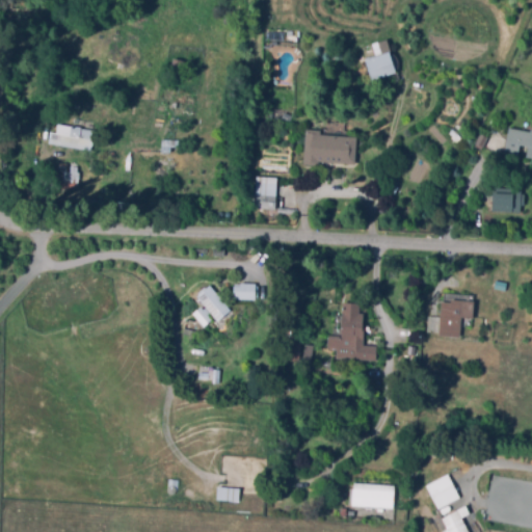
[(369,61),(395,54),(400,75),(374,82),(369,61)]
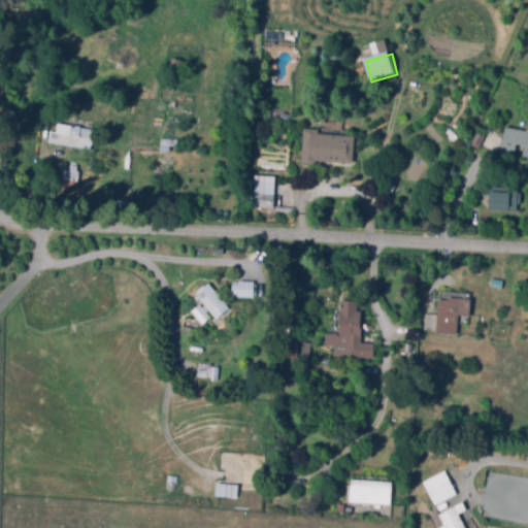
[(177,77),(170,74),(174,62),(182,64),(177,77)]
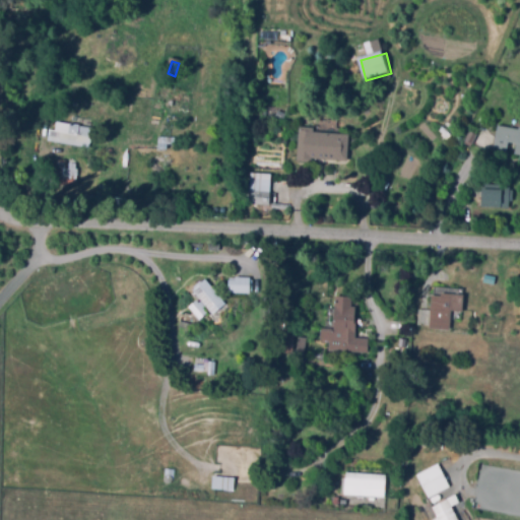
[(90,143),(52,138),(53,130),(66,132),(67,123),(92,126),(90,143)]
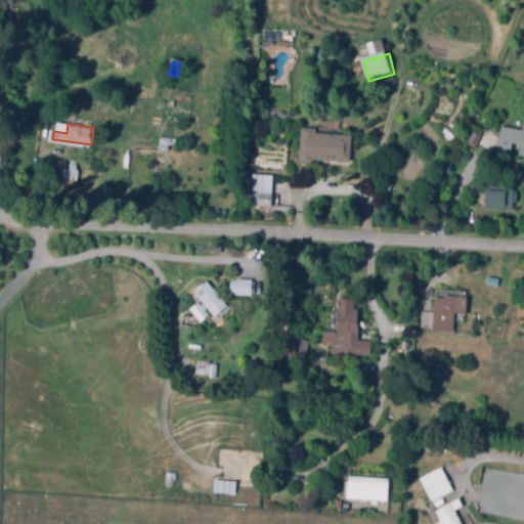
[(523,144),(513,143),(512,153),(498,150),(501,126),(523,129),(523,144)]
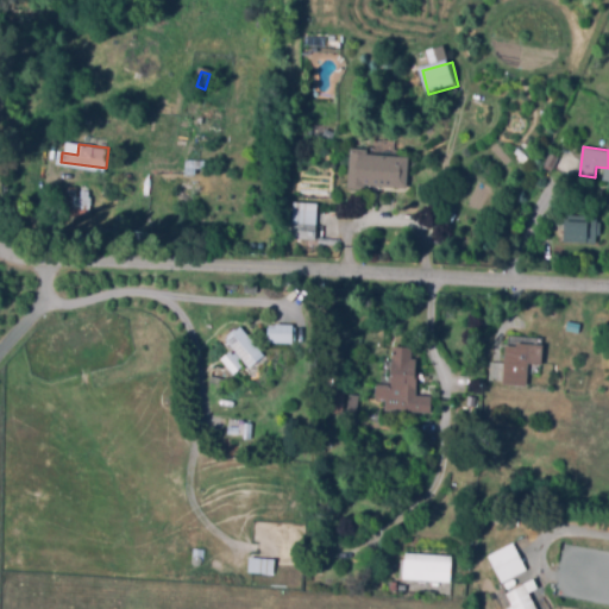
[(364,190),(347,189),(350,148),(368,149),(368,155),(408,156),(407,188),(364,186),(364,190)]
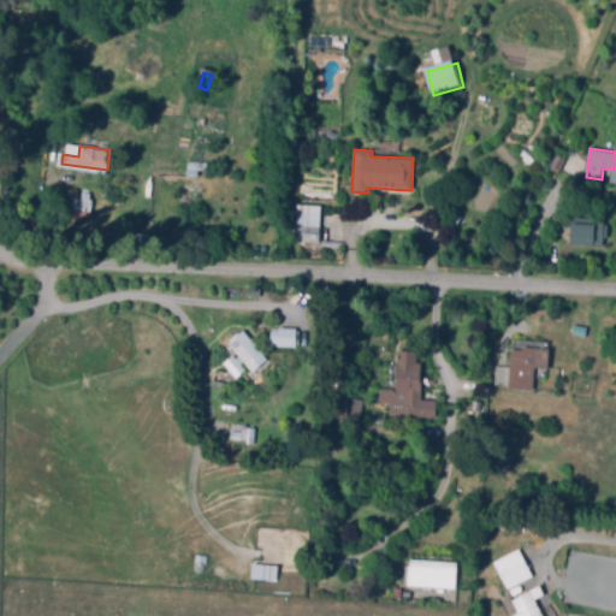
[(90,209),(70,211),(70,199),(82,199),(82,189),(90,189),(90,209)]
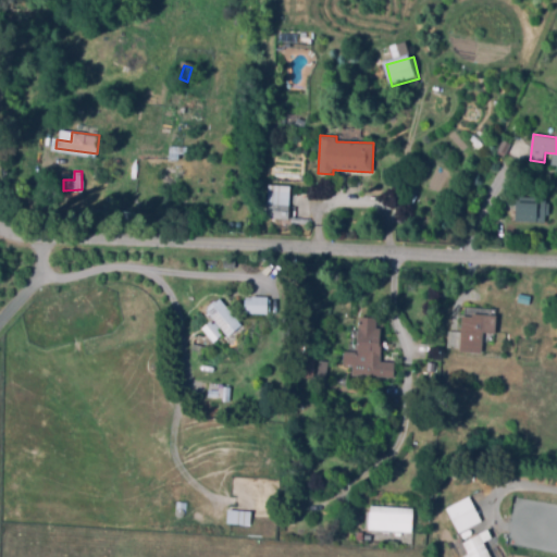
[(289,219),(265,218),(268,184),(291,185),(289,219)]
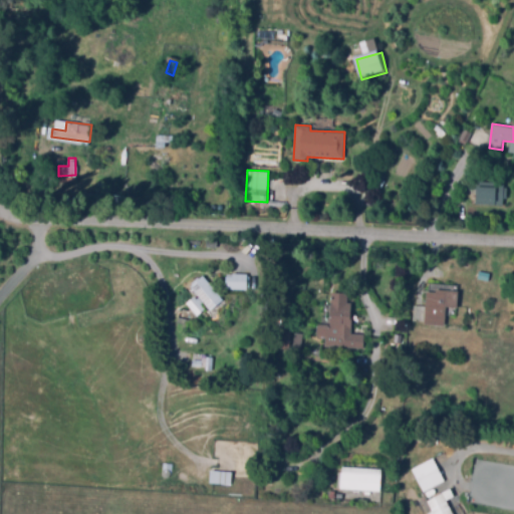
[(474,204),(503,205),(504,184),(475,183),(474,204)]
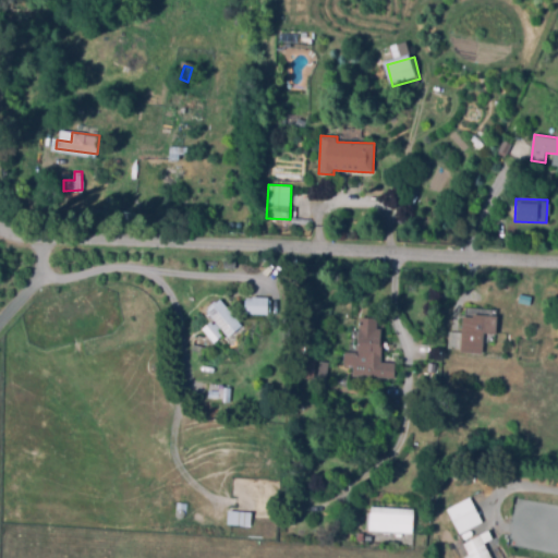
[(225,269),(225,259),(235,259),(235,269),(225,269)]
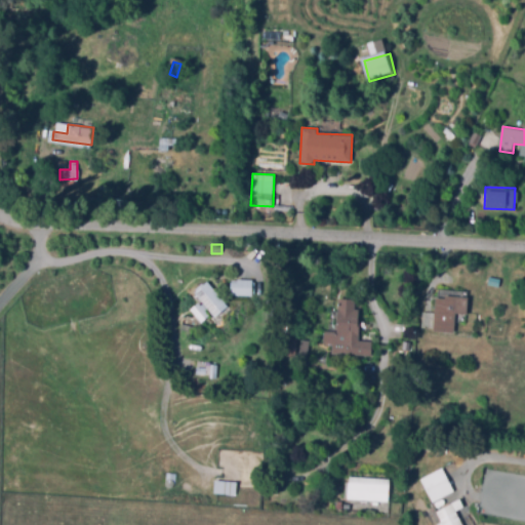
[(499,286),(488,285),(489,276),(501,278),(499,286)]
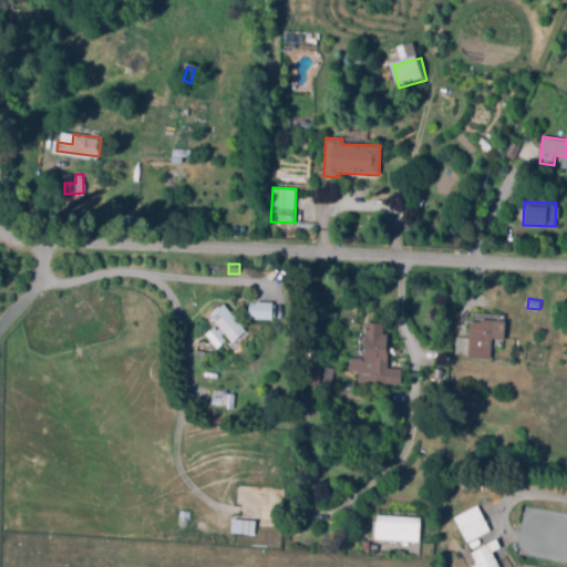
[(274,320),(249,320),(249,302),(272,302),(274,320)]
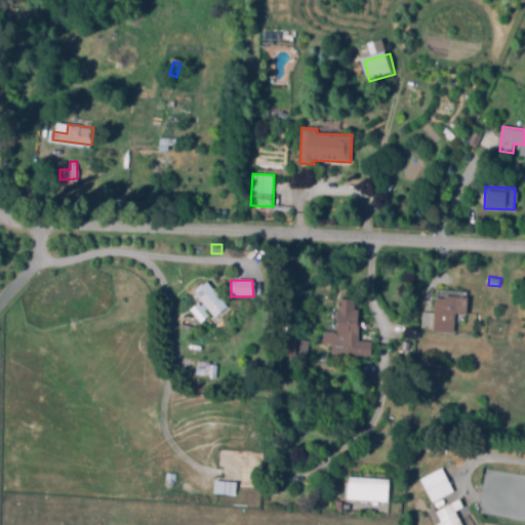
[(214,317),(195,292),(208,281),(229,306),(214,317)]
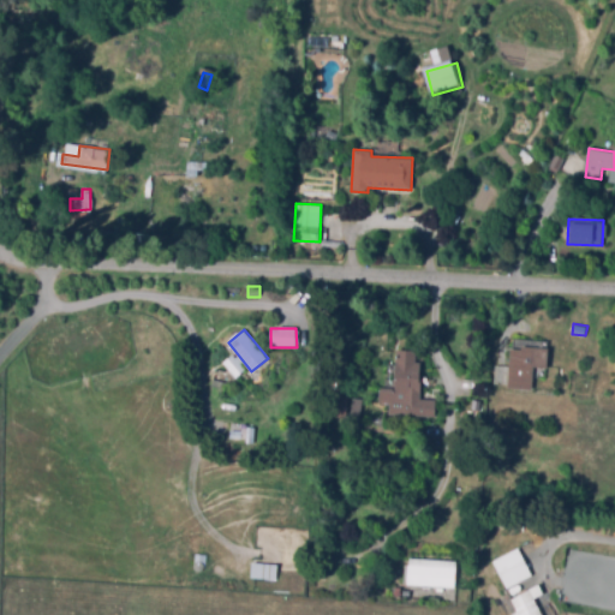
[(435,417),(389,415),(390,402),(378,401),(380,387),(393,387),(395,348),(417,350),(416,360),(422,362),(419,398),(436,399),(435,417)]
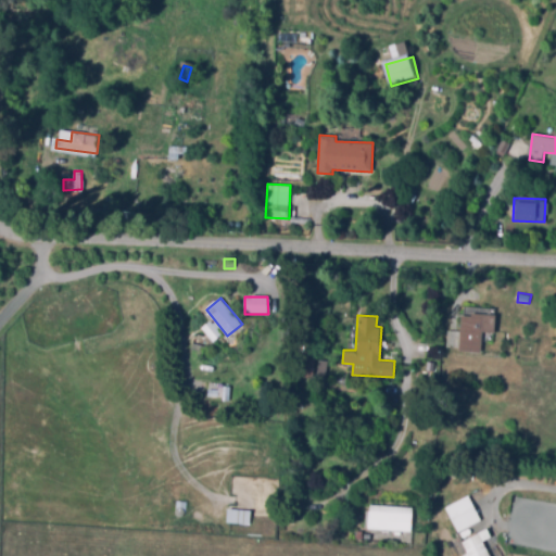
[(463,316),(458,355),(480,356),(483,336),(495,337),(496,319),(463,316)]
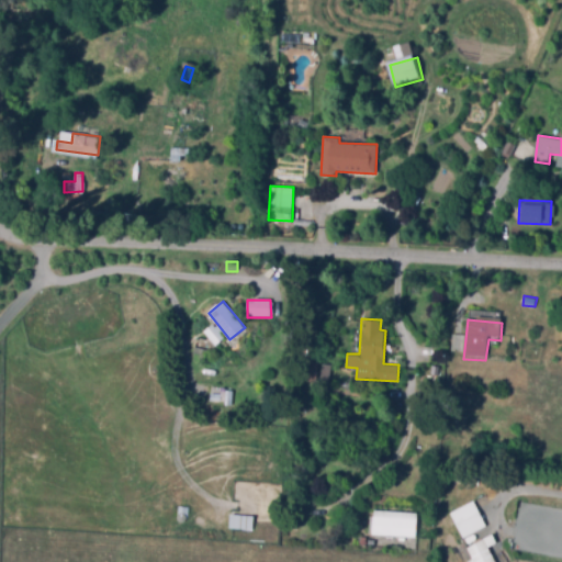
[(208,336),(203,330),(211,324),(215,329),(208,336)]
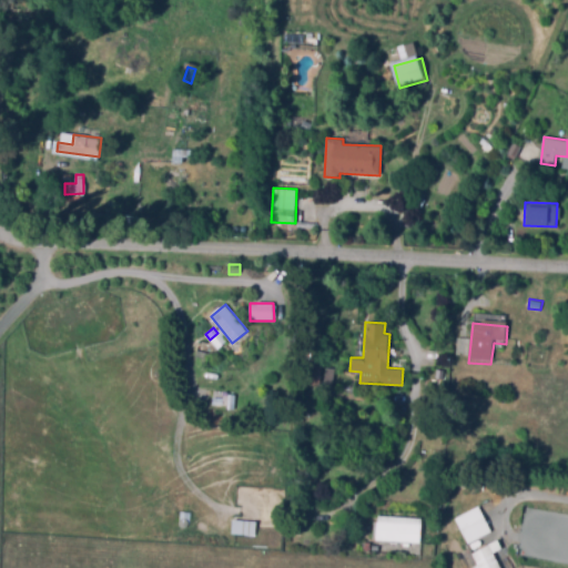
[(221,348),(214,341),(221,335),(227,343),(221,348)]
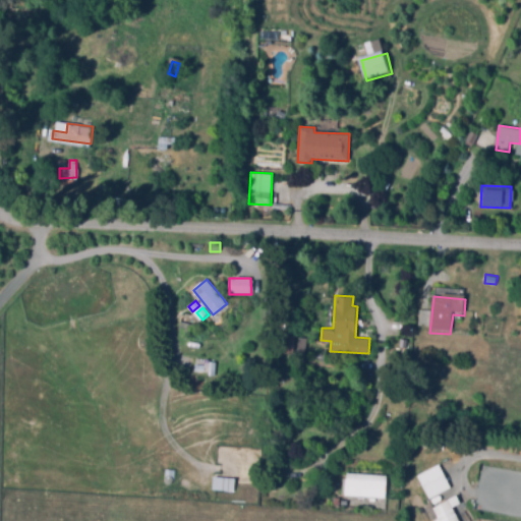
[(286,361),(273,360),(276,326),(295,327),(293,352),(287,351),(286,361)]
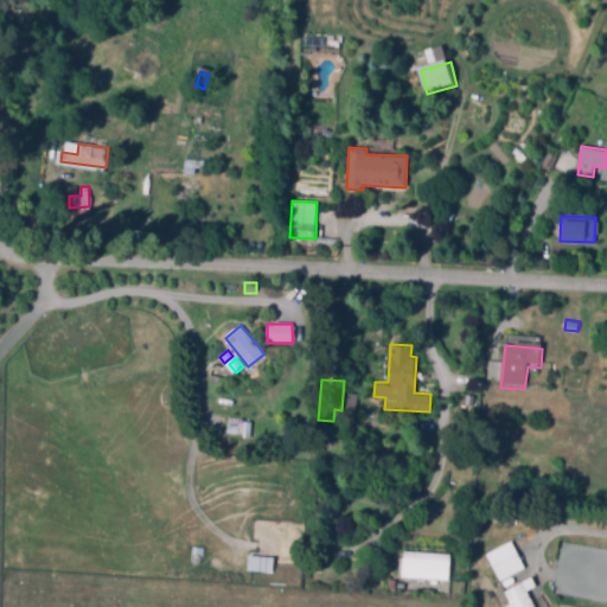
[(355,419),(344,417),(350,391),(359,394),(355,419)]
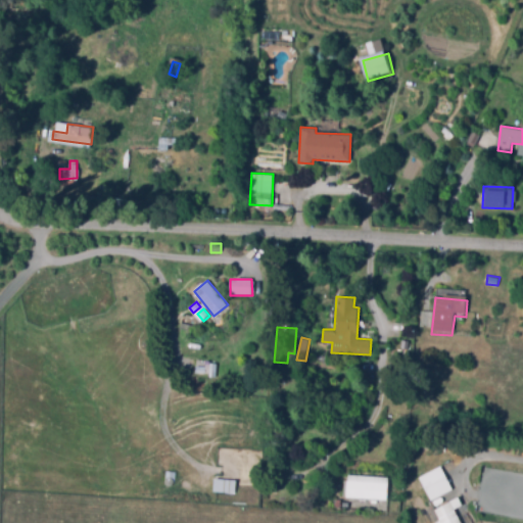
[(449,490),(440,467),(418,476),(428,500),(449,490)]
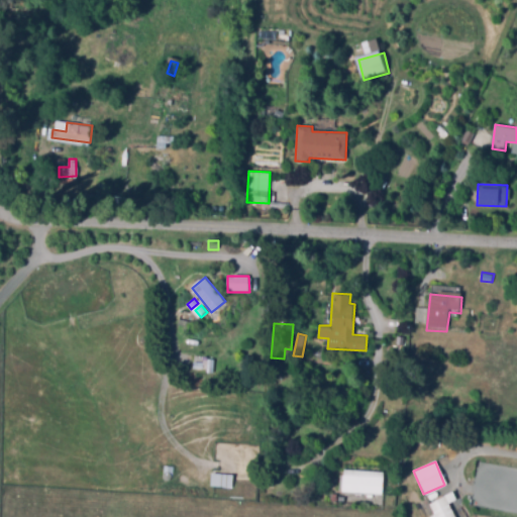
[(383,494),(343,492),(344,469),(384,472),(383,494)]
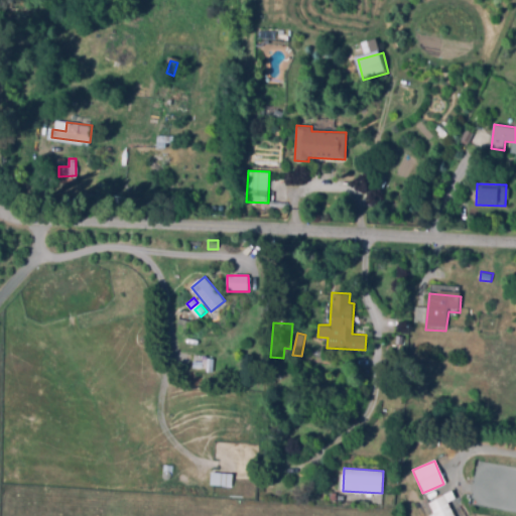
[(214,475),(235,476),(234,489),(213,488),(214,475)]
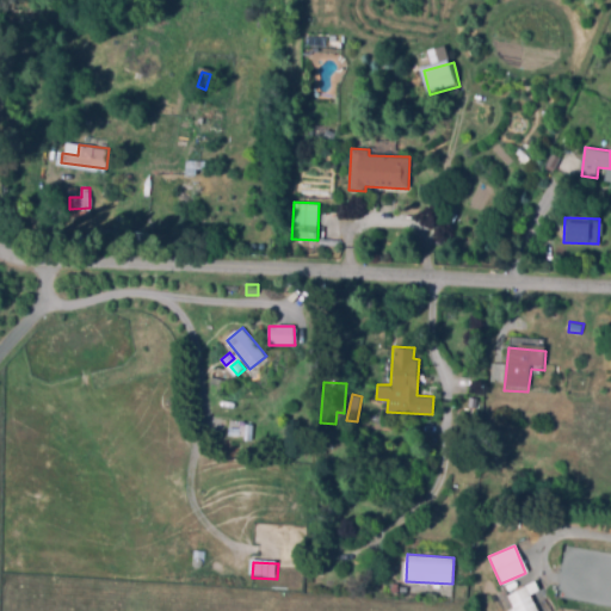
[(517,610),(508,596),(526,586),(538,610),(517,610)]
